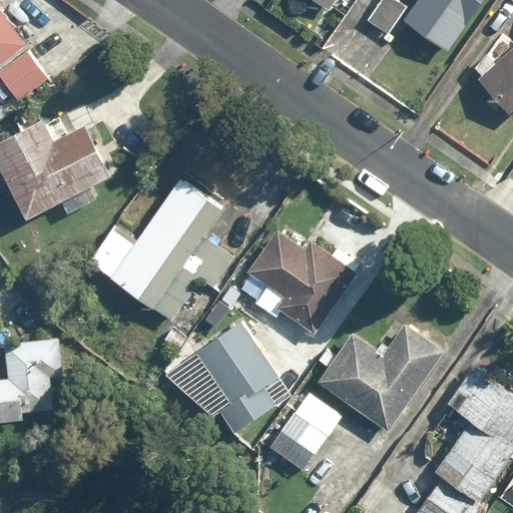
[(317,0),(332,10),(338,0),(317,0)]
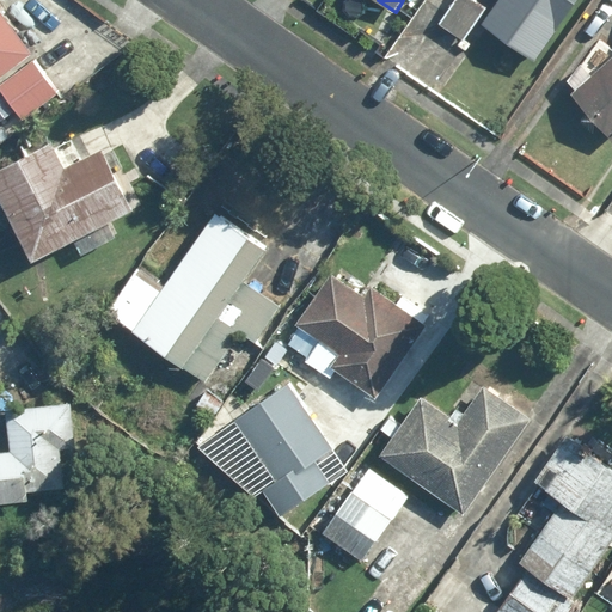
[(489,6),(479,0),(454,0),(439,23),(466,41),(489,6)]
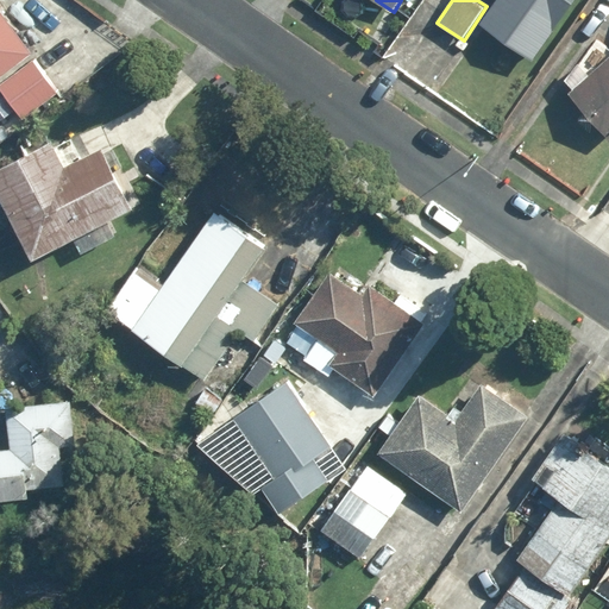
[(533,63),(576,0),(495,0),(478,25),(533,63)]
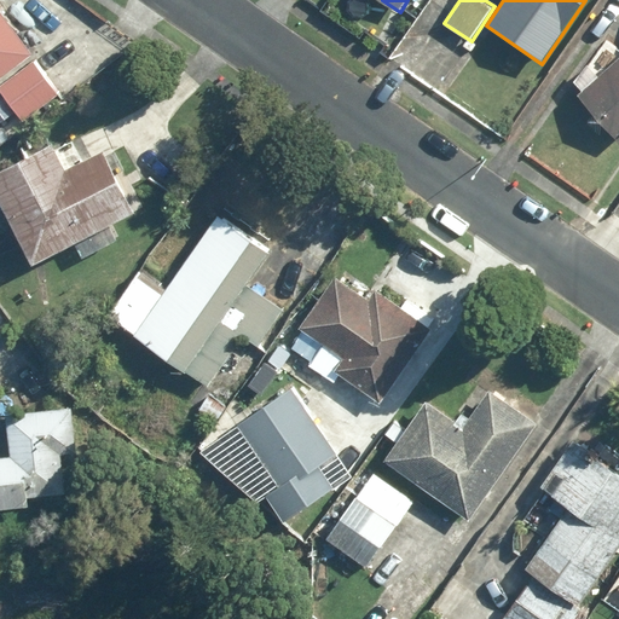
[(0,11),(0,81),(34,55),(11,25),(0,11)]
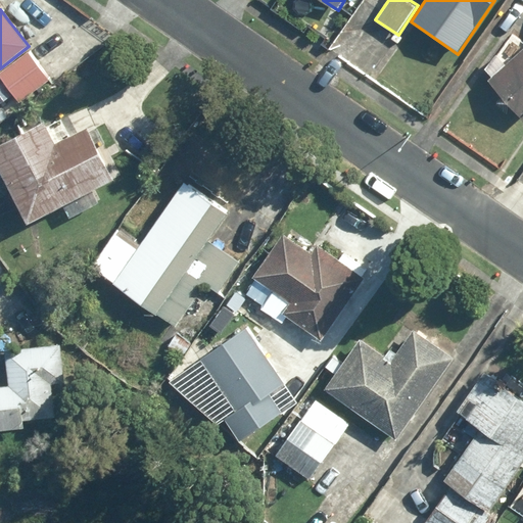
[(522,50),(490,80),(522,115),(522,50)]
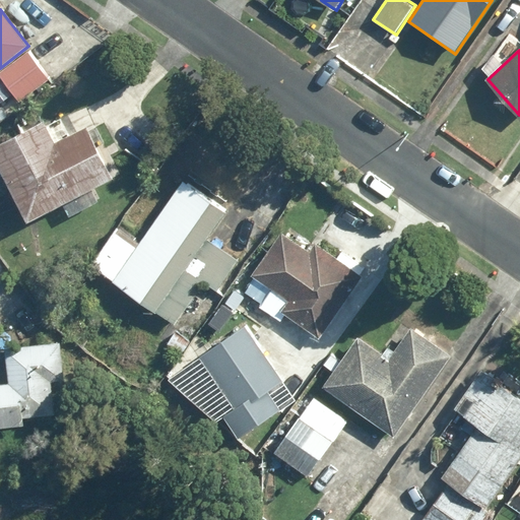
[(50,79),(29,53),(0,76),(0,77),(19,103),(50,79)]
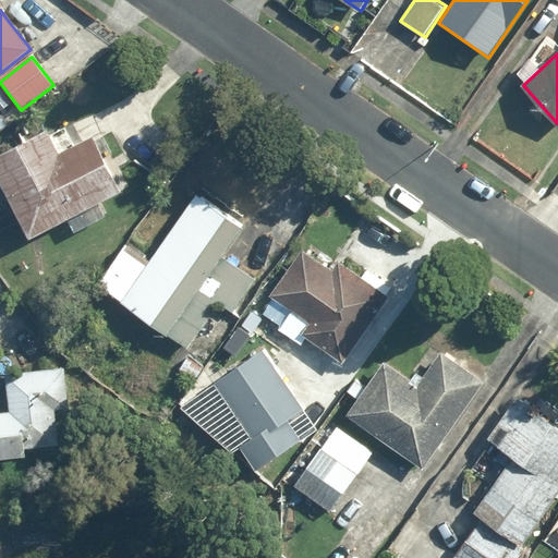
[(69,149),(61,154),(49,130),(0,155),(0,180),(31,240),(122,192),(94,137),(69,149)]
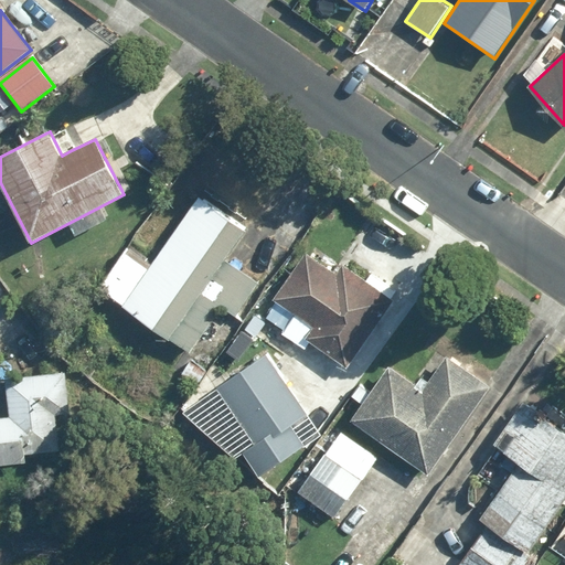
[(126,253),(100,290),(190,353),(222,307),(236,317),(259,283),(226,260),(248,228),(201,196),(150,269),(126,253)]
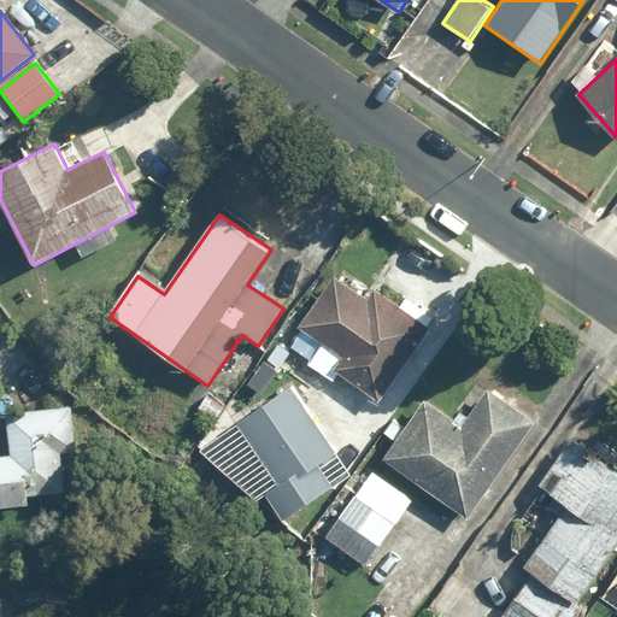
[(381,403),(432,328),(428,327),(438,312),(409,293),(400,307),(374,289),(368,299),(333,276),(299,327),(313,336),(299,359),(334,382),(340,374),(381,403)]
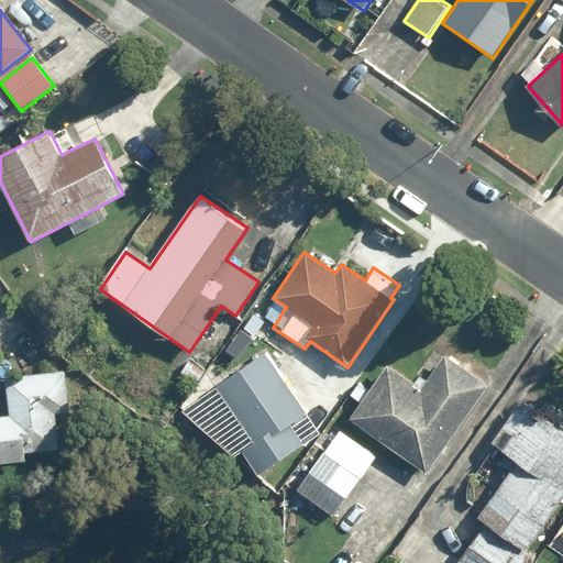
[(250,445),(266,468),(304,442),(289,422),(302,412),(278,377),(283,375),(266,350),(224,379),(264,435),(250,445)]
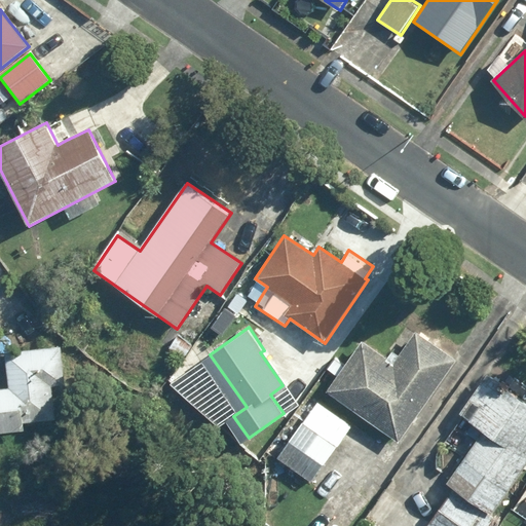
[(395,366),(362,343),(328,392),(401,442),(457,360),(417,333),(395,366)]
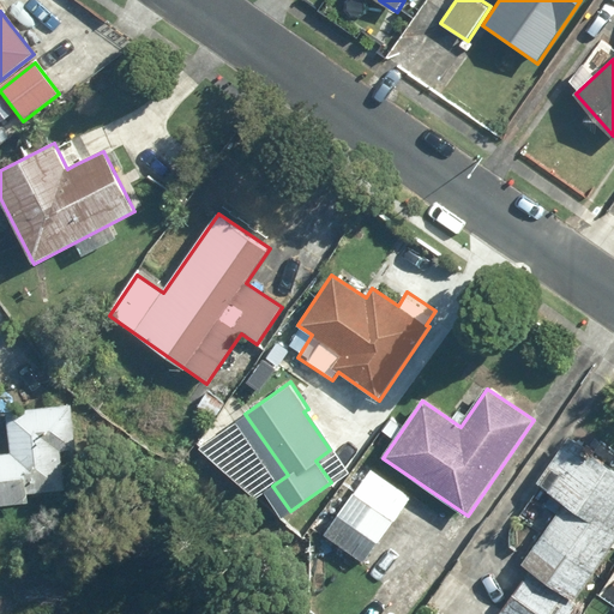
[(28,492),(64,491),(62,451),(77,450),(76,409),(6,411),(7,453),(0,453),(0,506),(29,503),(28,492)]
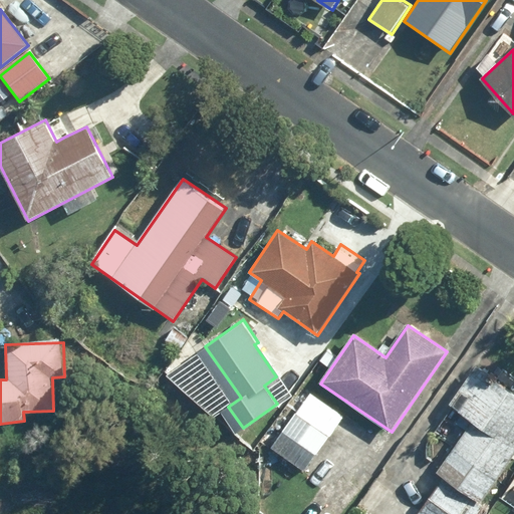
[(450,404),(471,418),(434,475),(441,480),(418,513),(480,513),(487,504),(482,501),(513,453),(513,393),(474,366),(450,404)]
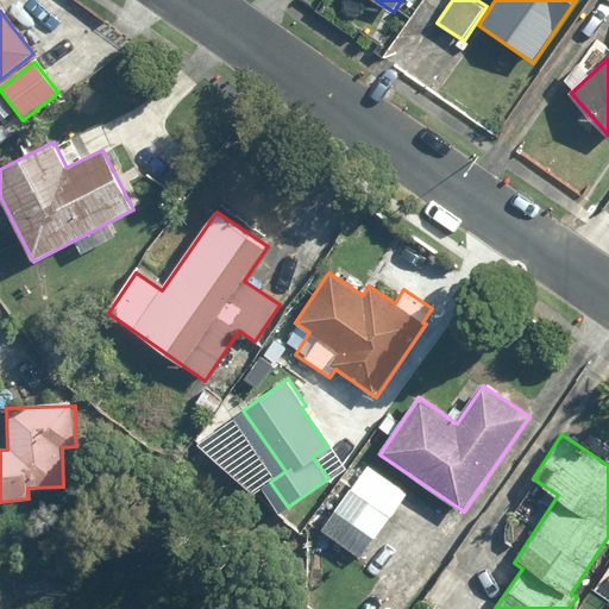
[(408,494),(369,465),(322,531),(362,559),(408,494)]
